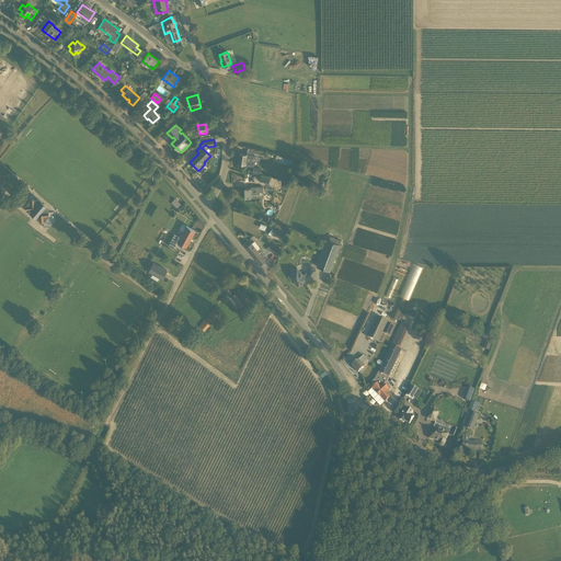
[(264,157),(265,153),(253,151),(252,155),(239,152),(237,163),(245,164),(253,167),(254,161),(255,161),(256,156),(258,157),(264,159),(264,157)]
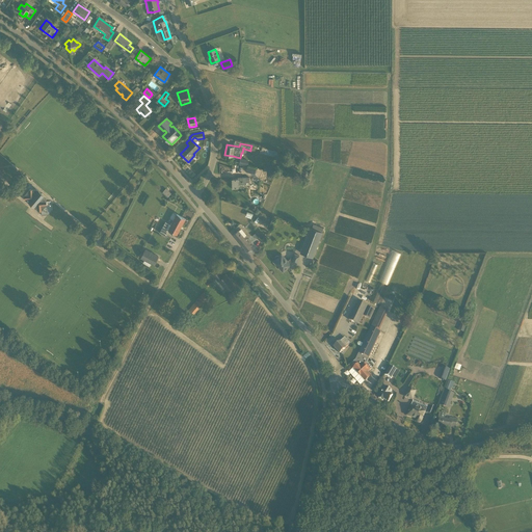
[(246,182),(246,178),(238,178),(239,179),(233,179),(233,187),(238,187),(238,184),(246,184),(246,182)]
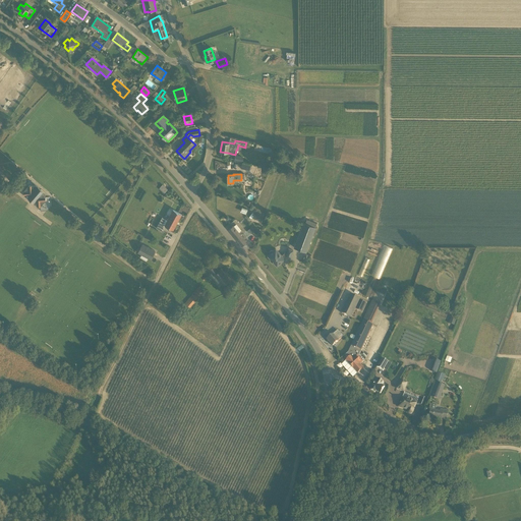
[(158,187),(163,193),(167,189),(162,184),(158,187)]
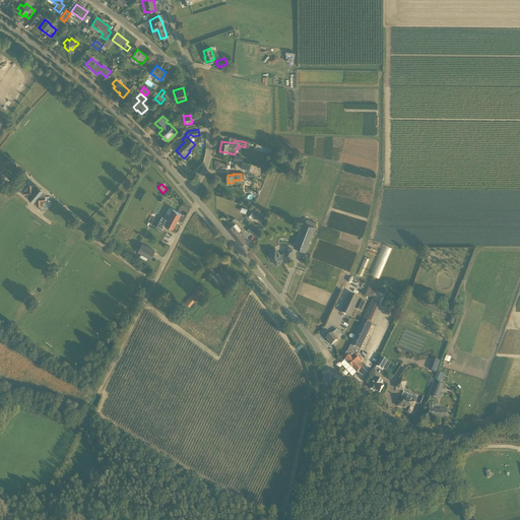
[(173,209),(167,219),(161,217),(155,228),(161,231),(165,225),(173,230),(181,214),(173,209)]
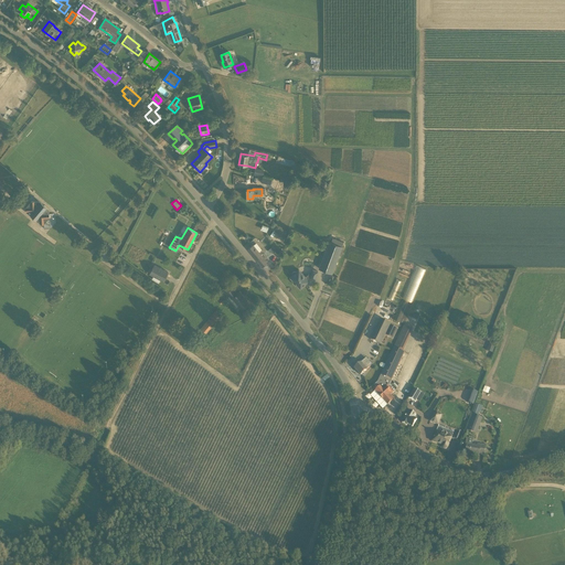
[(329,242),(321,264),(319,268),(332,274),(342,247),(342,246),(331,243),(329,242)]
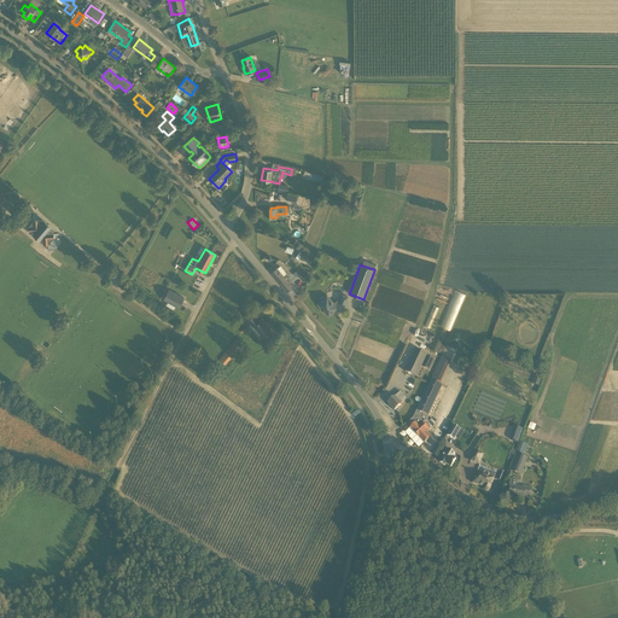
[(114,281),(122,270),(116,266),(111,273),(115,275),(111,280),(114,281)]
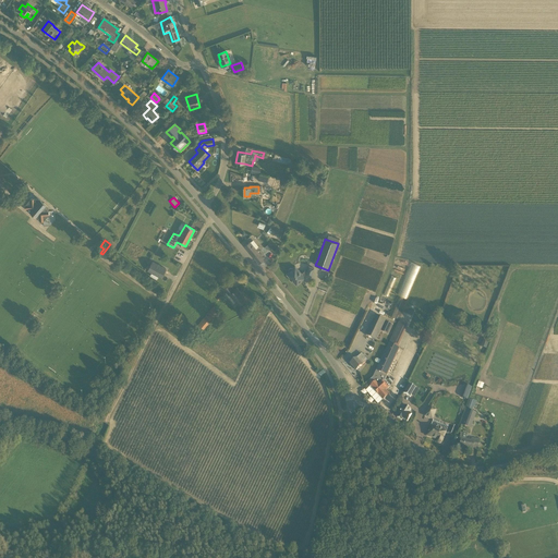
[(273,245),(273,244),(275,243),(273,241),(270,242),(264,246),(267,251),(273,245)]
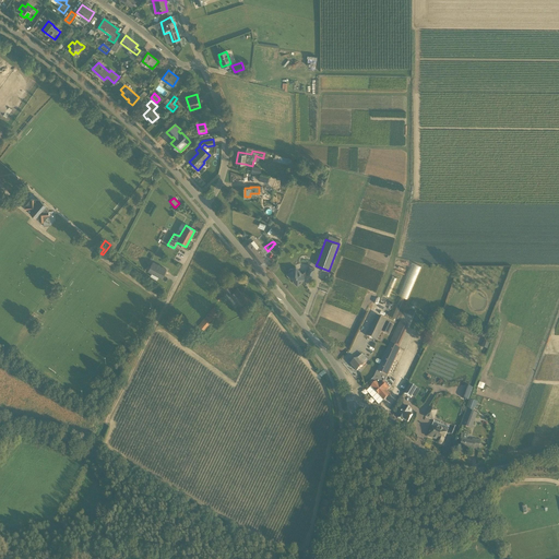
[(257,250),(250,242),(246,246),(260,263),(265,259),(264,259),(266,257),(259,248),(257,250)]
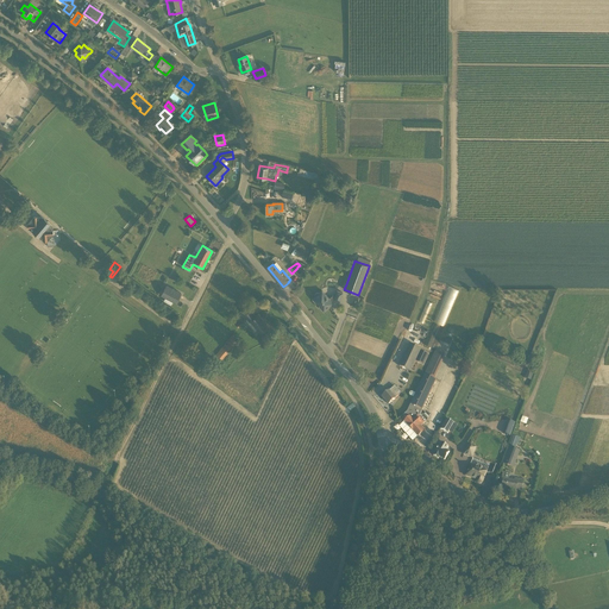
[(176,303),(181,294),(167,286),(161,295),(173,301),(176,303)]
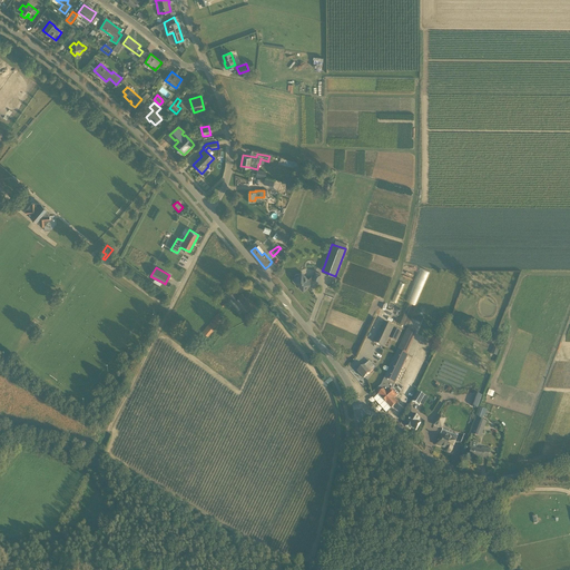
[(419,267),(406,301),(415,305),(429,272),(419,267)]
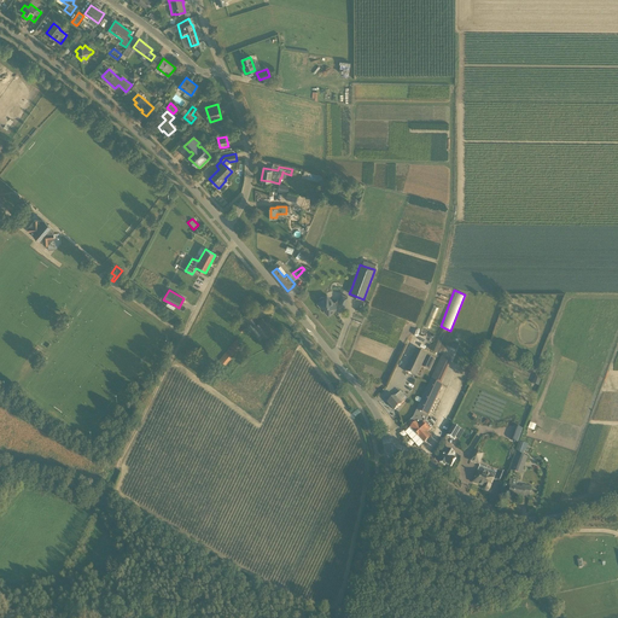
[(324,312),(328,316),(338,308),(337,307),(334,303),(327,295),(324,298),(322,297),(321,297),(320,298),(320,299),(320,301),(318,304),(322,309),(324,312)]
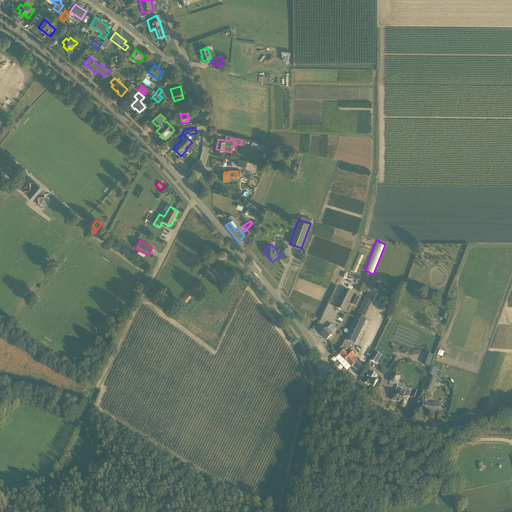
[(215,266),(210,260),(205,265),(208,268),(207,269),(214,278),(216,277),(219,280),(226,274),(217,264),(215,266)]
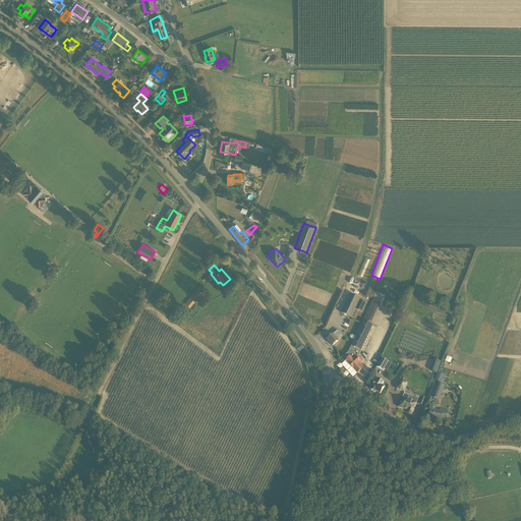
[(190,307),(203,292),(199,289),(200,288),(198,287),(184,303),(190,307)]
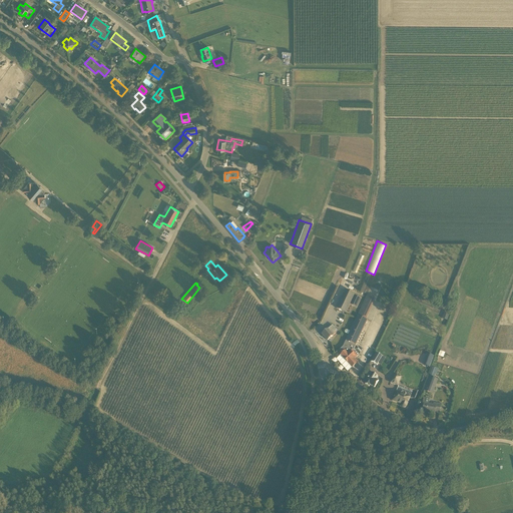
[(350,305),(354,296),(355,295),(345,290),(336,309),(346,314),(350,305)]
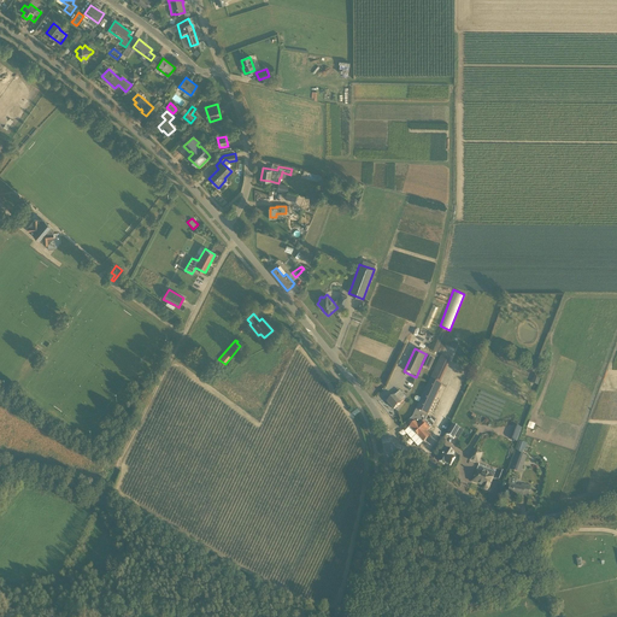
[(428,416),(442,386),(440,385),(451,360),(441,356),(415,412),(419,418),(415,423),(410,427),(423,444),(432,436),(428,432),(432,428),(425,421),(428,416)]
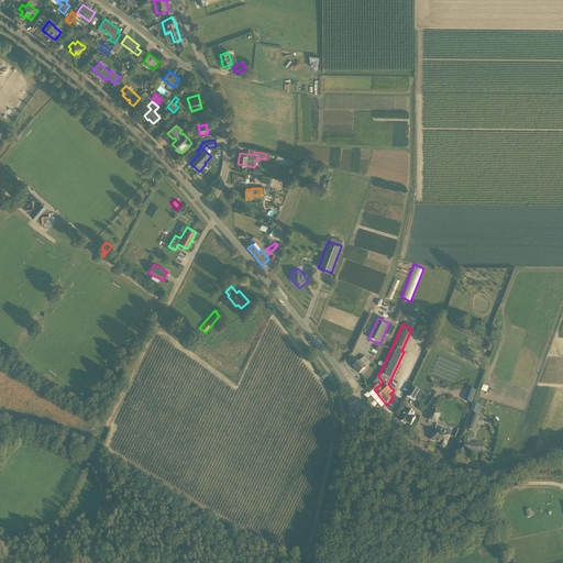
[(396,328),(388,324),(384,334),(392,338),(396,328)]
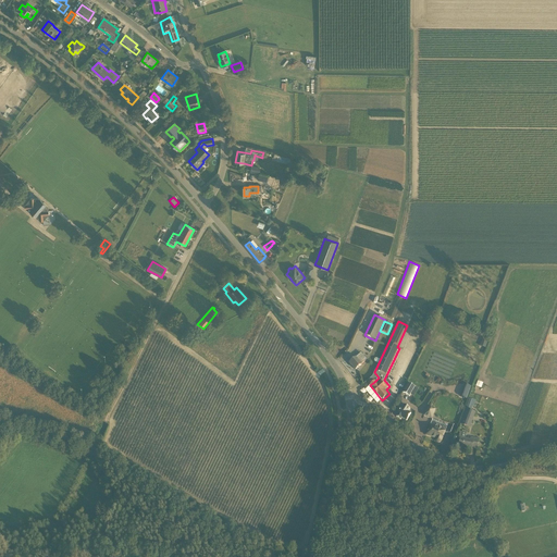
[(355,370),(361,364),(364,362),(367,360),(361,354),(349,363),(355,370)]
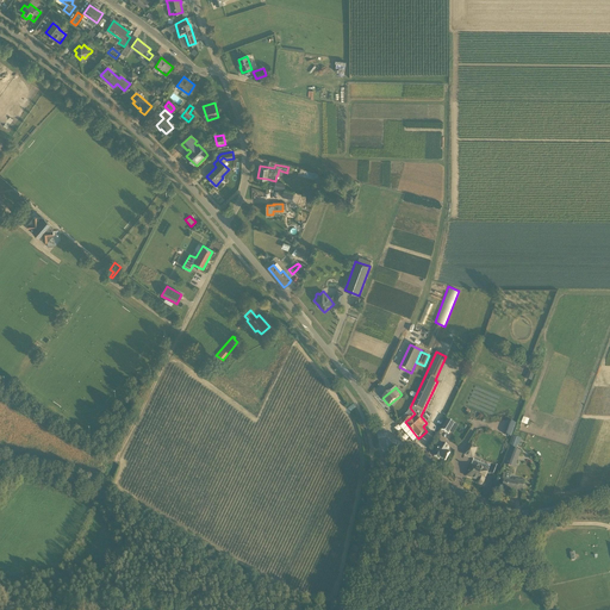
[(447,419),(441,430),(448,435),(454,424),(447,419)]
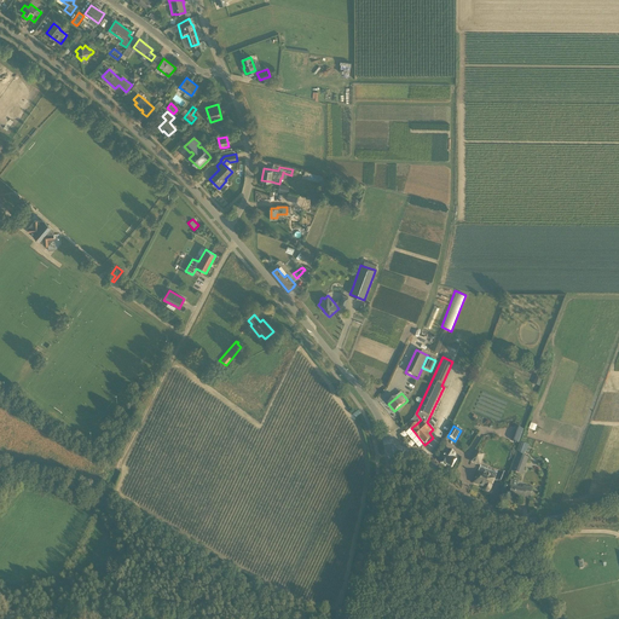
[(452,467),(455,462),(457,460),(453,457),(456,453),(449,450),(440,463),(445,466),(446,464),(452,467)]
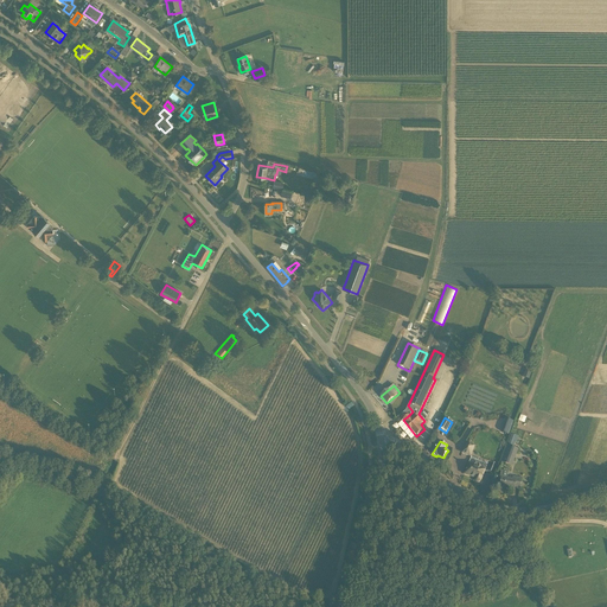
[(470,455),(473,446),(466,443),(462,453),(470,455)]
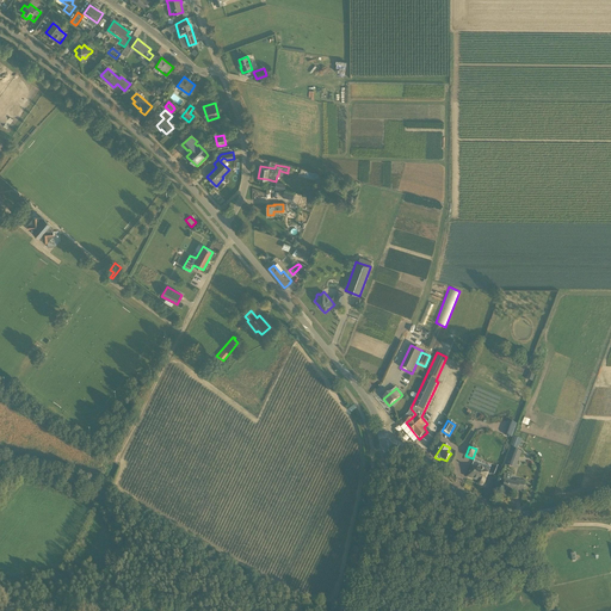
[(514,470),(522,452),(511,449),(504,466),(514,470)]
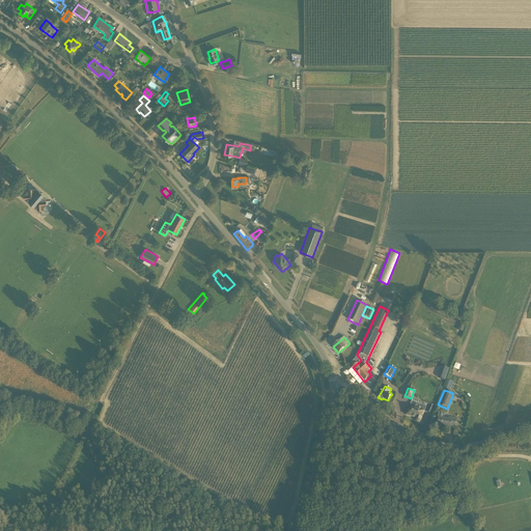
[(426,404),(413,399),(410,406),(407,415),(416,419),(416,420),(416,421),(417,421),(417,422),(418,422),(419,422),(420,421),(421,420),(426,404)]
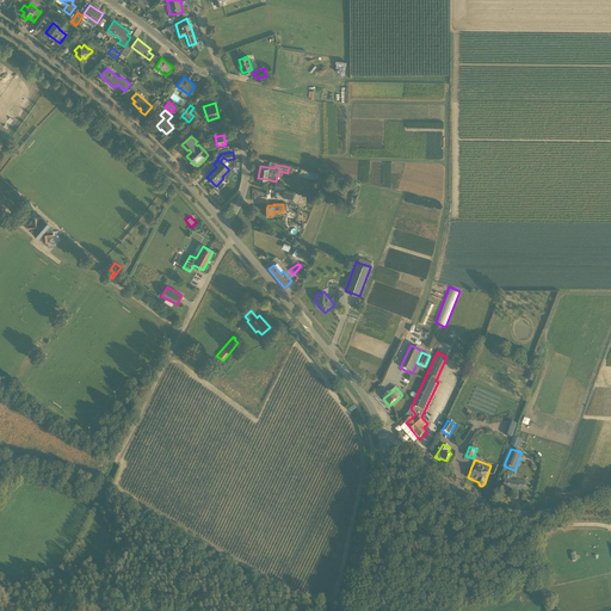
[(493,476),(497,477),(500,466),(492,463),(488,474),(493,475),(493,476)]
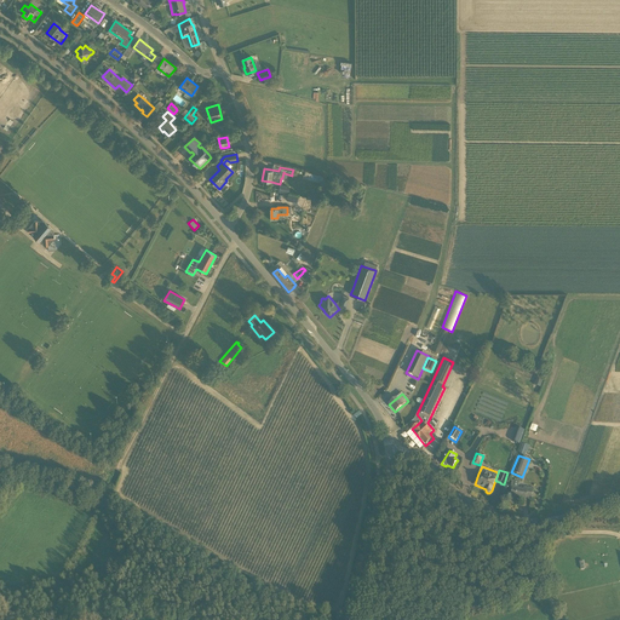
[(530,499),(533,488),(524,487),(523,489),(518,488),(518,482),(512,481),(511,488),(512,488),(511,497),(517,498),(517,499),(526,500),(526,498),(530,499)]
